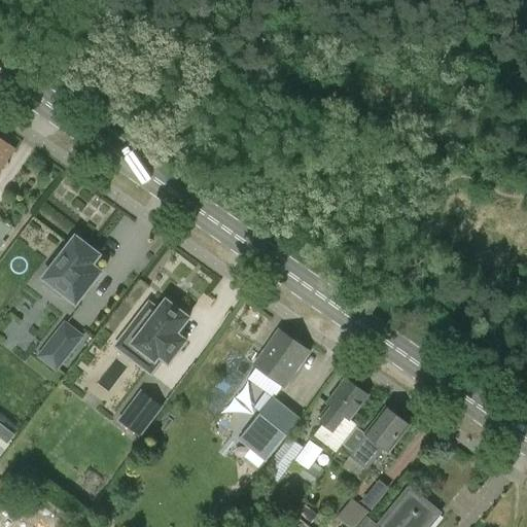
[(0,171),(15,150),(0,139),(0,171)]
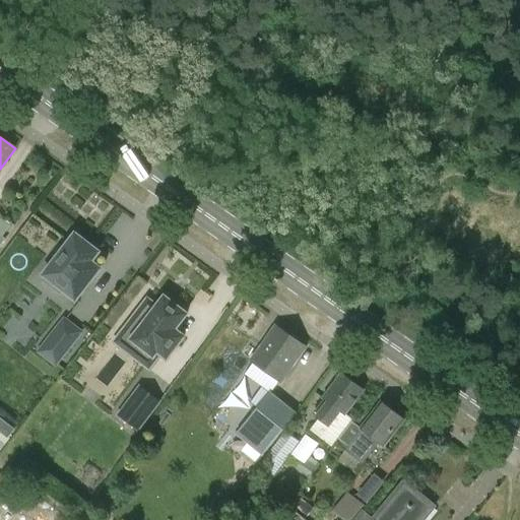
[(0,218),(0,231),(5,234),(9,223),(0,218)]
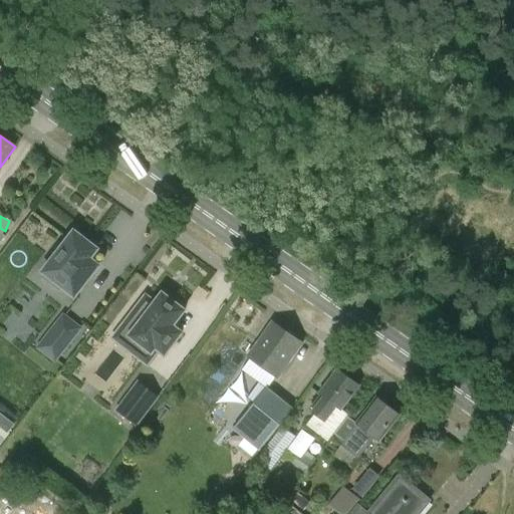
[(96,250),(74,232),(62,247),(59,244),(49,257),(52,260),(42,273),(45,275),(43,279),(59,291),(61,287),(74,297),(98,266),(89,259),(96,250)]
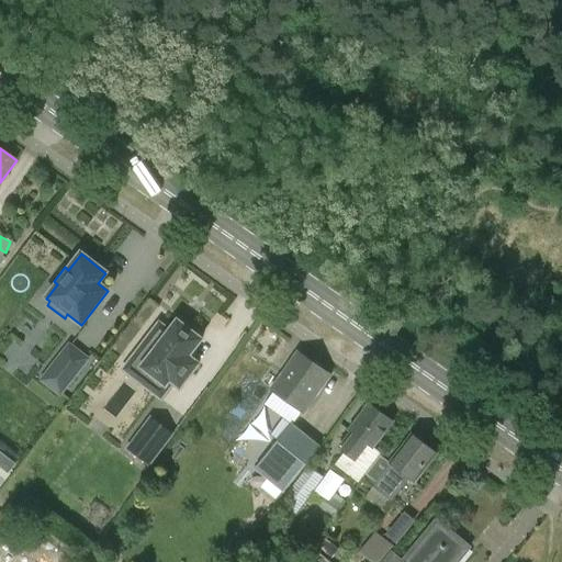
[(166,386),(170,382),(172,383),(180,390),(199,364),(189,357),(202,340),(177,321),(169,332),(159,324),(131,360),(166,386)]
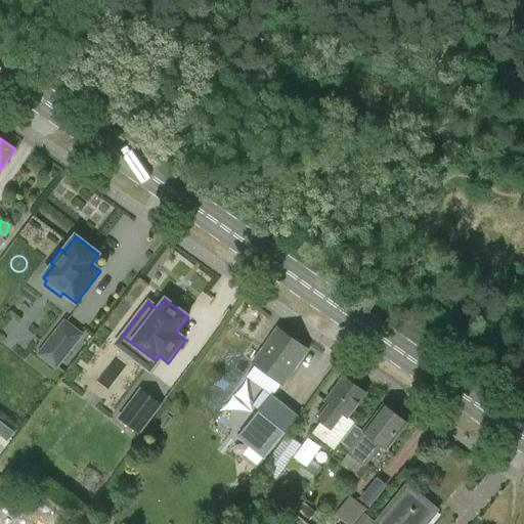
[(64,322),(48,344),(64,356),(81,336),(64,322)]
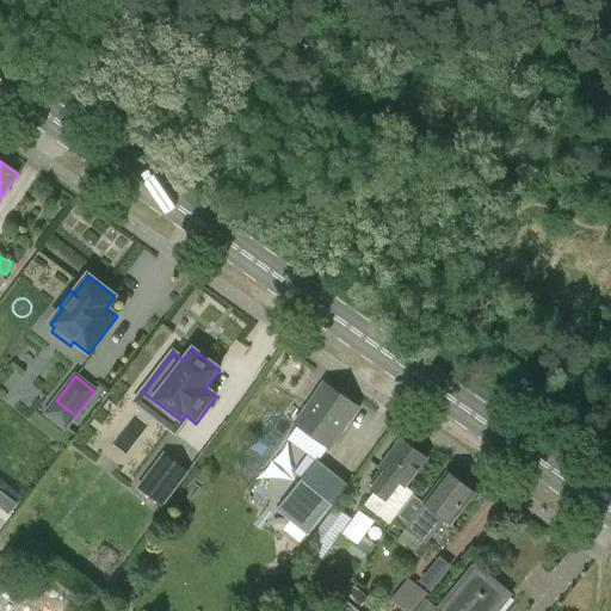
[(295,425),(331,450),(359,408),(323,383),(295,425)]
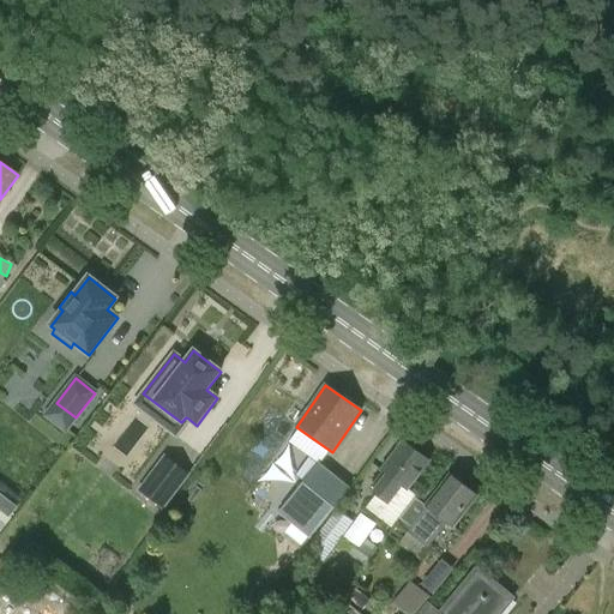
[(381,470),(386,475),(361,509),(390,531),(416,497),(408,489),(429,461),(404,441),(381,470)]
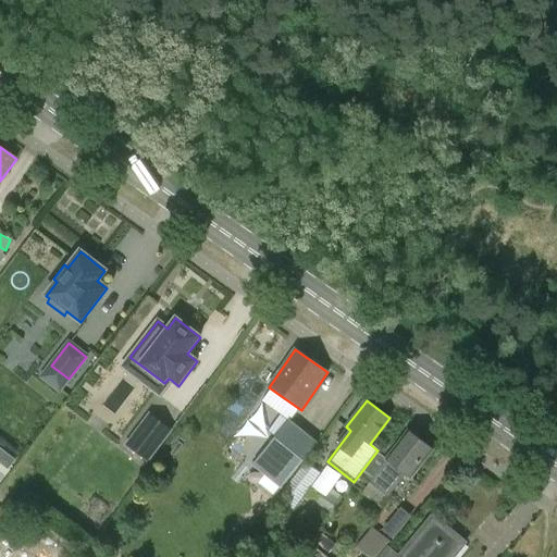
[(265,404),(248,436),(259,442),(276,410),(265,404)]
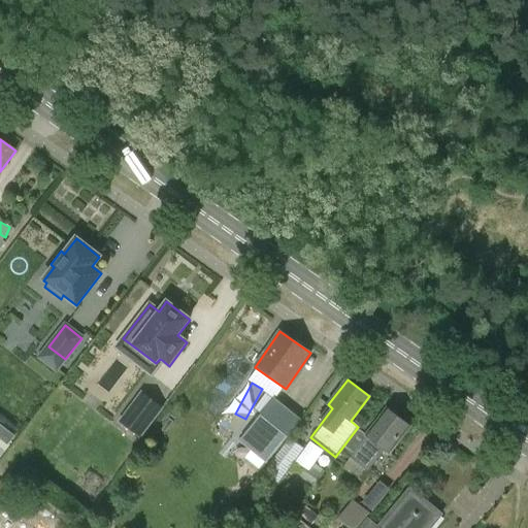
[(266,463),(300,421),(273,399),(239,440),(266,463)]
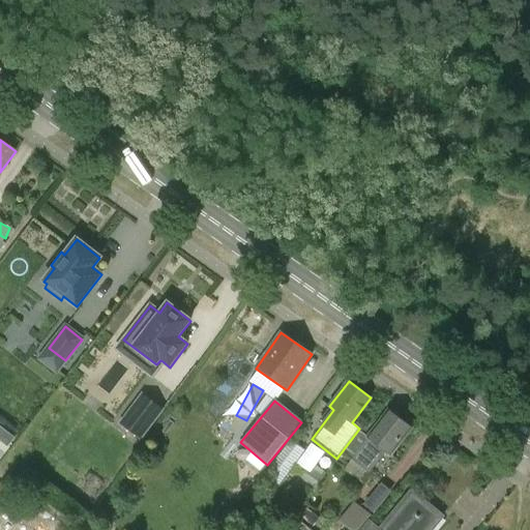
[(388,411),(382,419),(367,438),(358,432),(346,448),(356,455),(345,470),(360,482),(367,472),(370,474),(387,452),(392,457),(403,443),(401,441),(411,429),(388,411)]
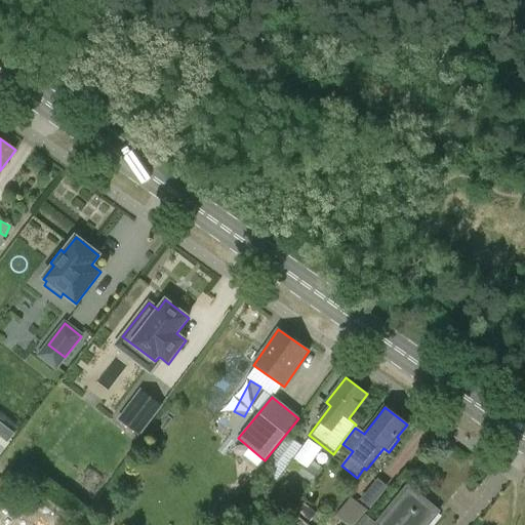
[(149,428),(128,412),(120,422),(140,439),(149,428)]
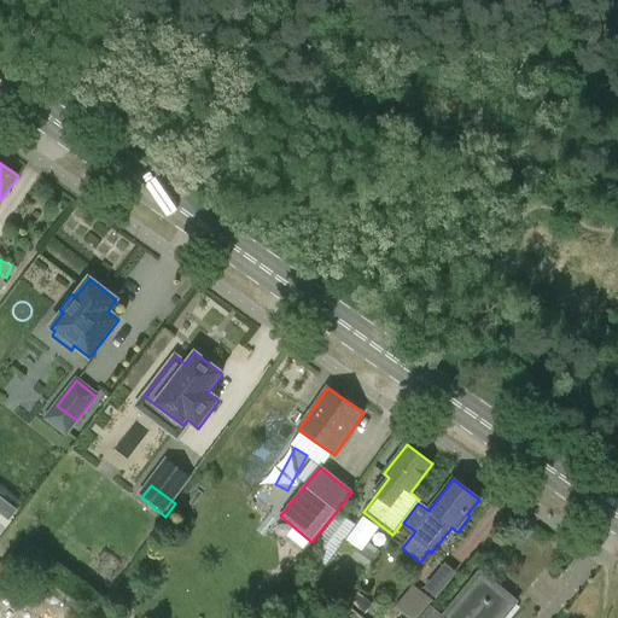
[(6,505),(0,511),(0,514),(7,520),(15,512),(6,505)]
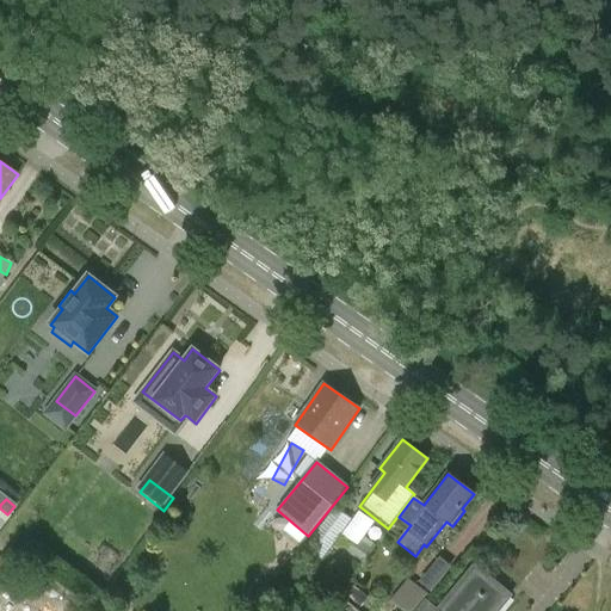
[(308,547),(322,559),(353,518),(338,507),(308,547)]
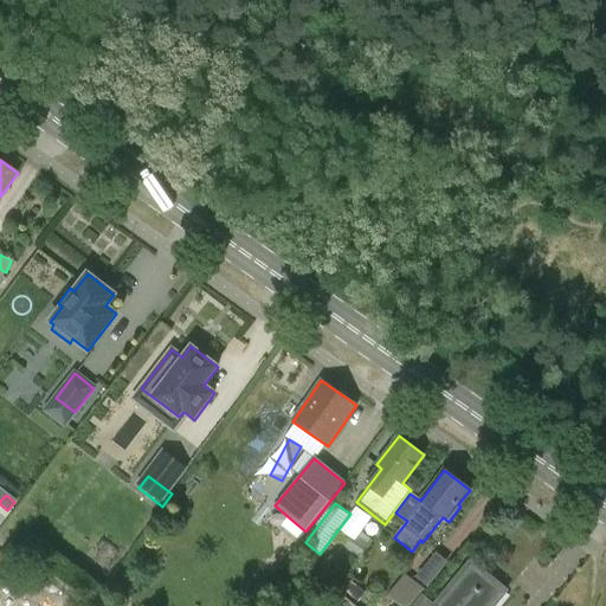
[(363,554),(373,543),(362,534),(353,546),(363,554)]
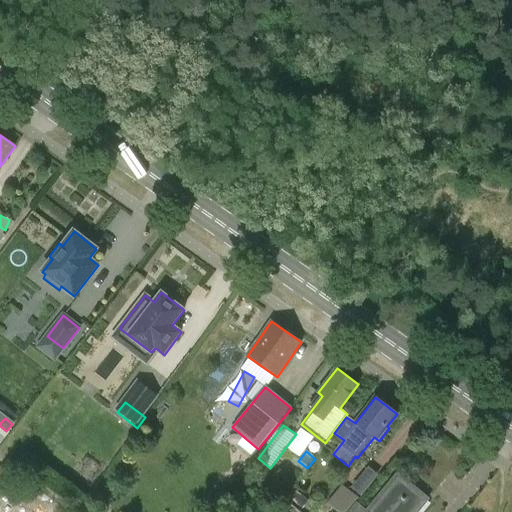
[(349,485),(358,494),(377,474),(367,465),(349,485)]
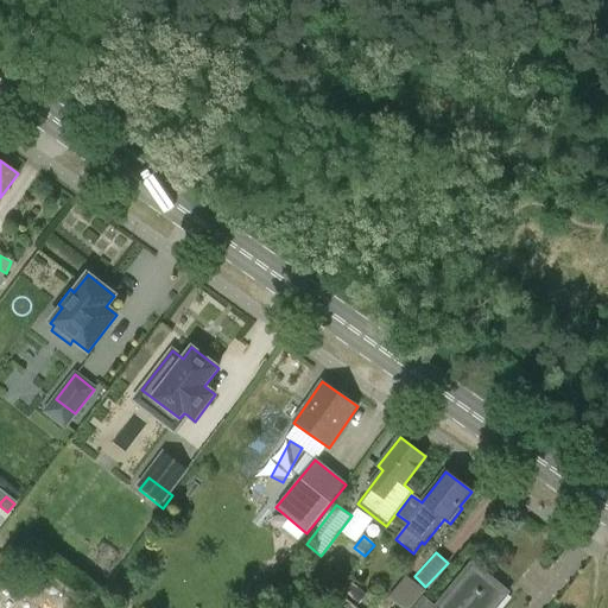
[(407,577),(388,600),(399,607),(495,607),(508,593),(472,563),(435,607),(425,600),(429,595),(407,577)]
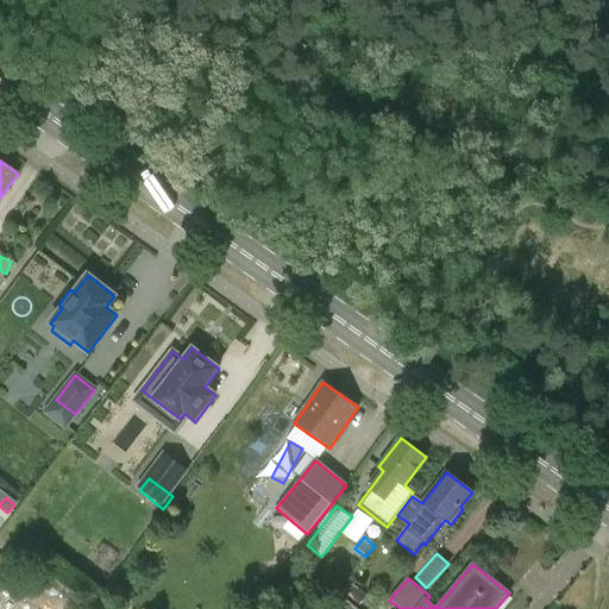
[(366,596),(350,583),(341,594),(358,607),(366,596)]
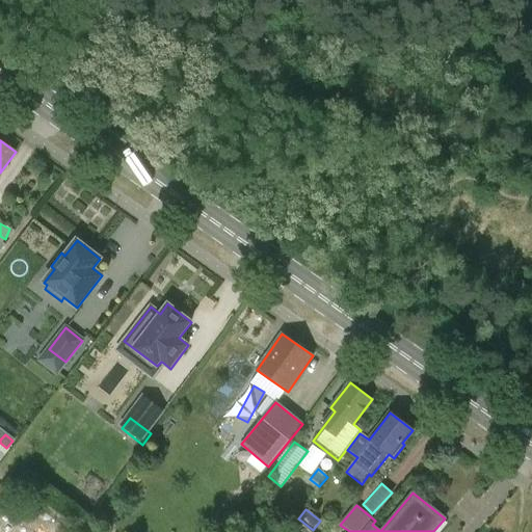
[(311,531),(296,520),(286,531),(311,531)]
